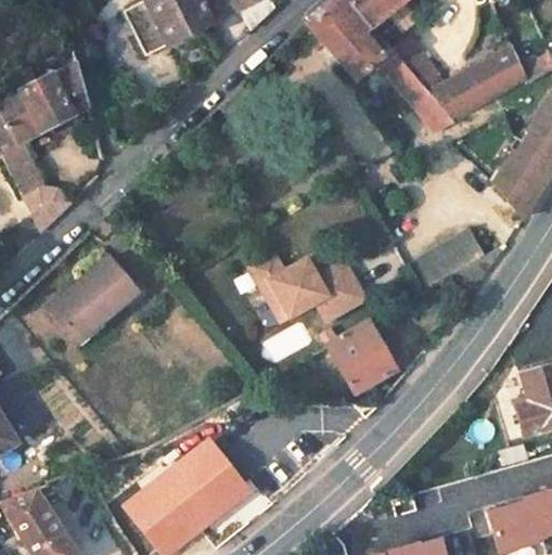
[(273,0),(148,0),(127,11),(149,55),(238,11),(252,31),(278,7),(273,0)]
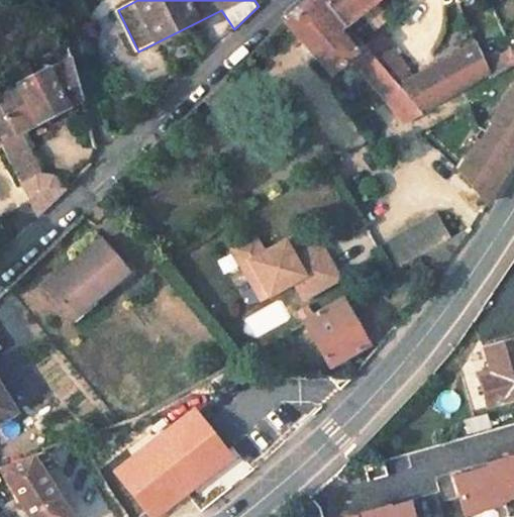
[(324,0),(314,0),(290,21),(334,75),(360,52),(342,31),(348,27),(324,0)]
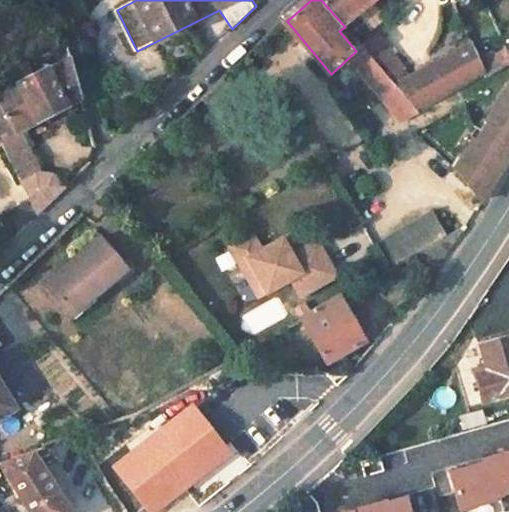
[(321,0),(345,27),(378,0),(321,0)]
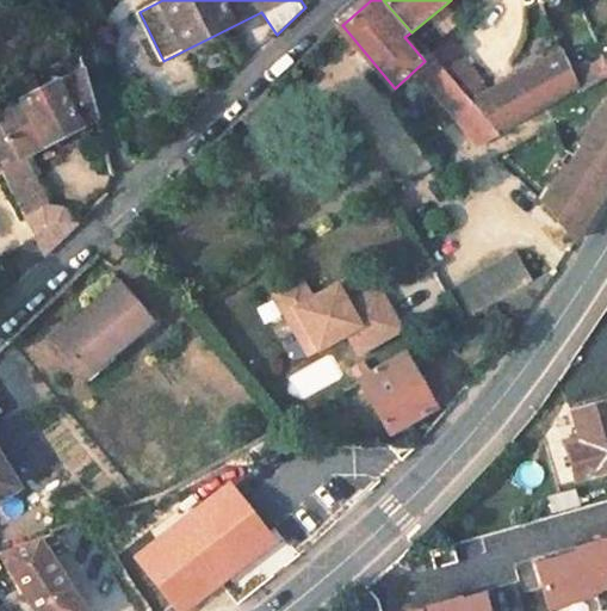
[(115,25),(99,34),(105,47),(122,39),(115,25)]
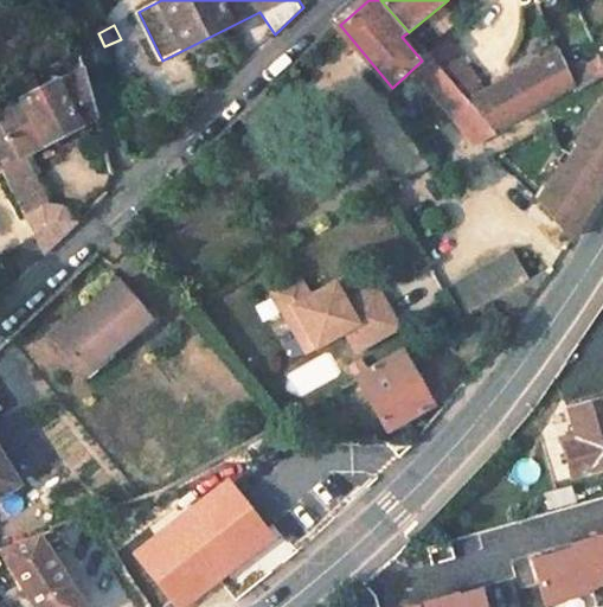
[(563,49),(469,101),(499,134),(581,87),(573,72),(563,49)]
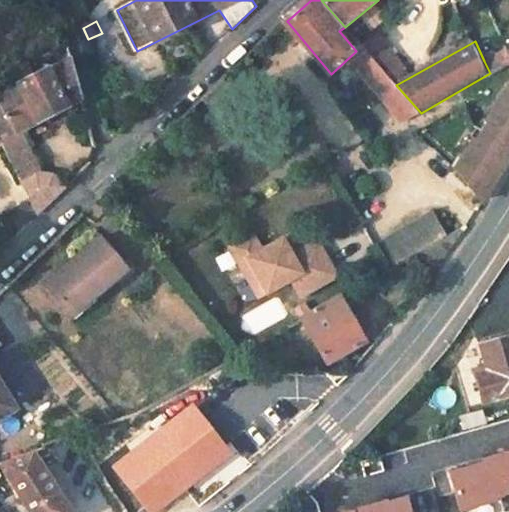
[(508,47),(484,61),(490,73),(508,63),(508,47)]
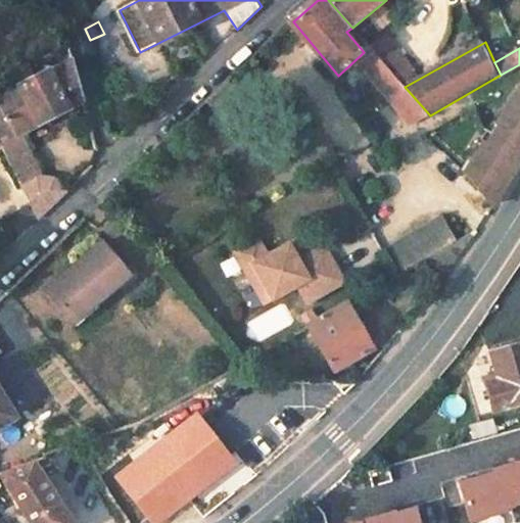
[(402,84),(375,53),(361,66),(386,96),(402,84)]
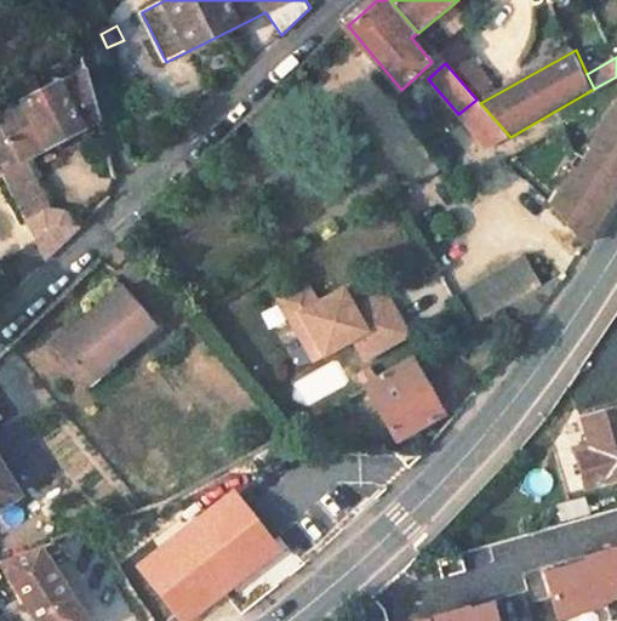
[(0,112),(0,166),(3,166),(4,169),(24,158),(101,118),(86,68),(0,112)]
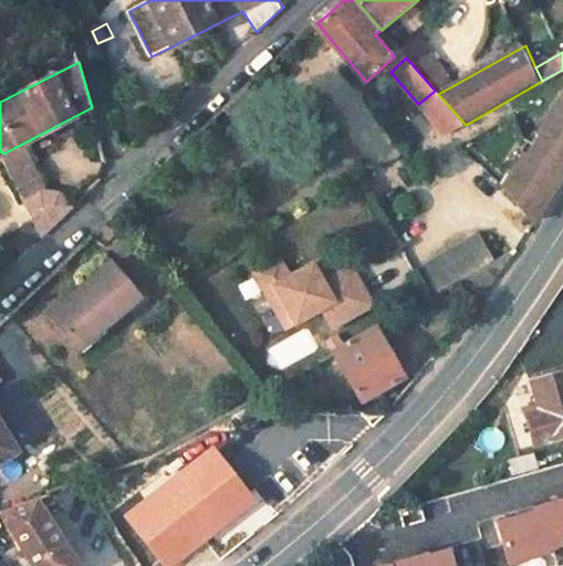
[(436,91),(435,91),(418,104),(445,137),(466,125),(438,94),(436,91)]
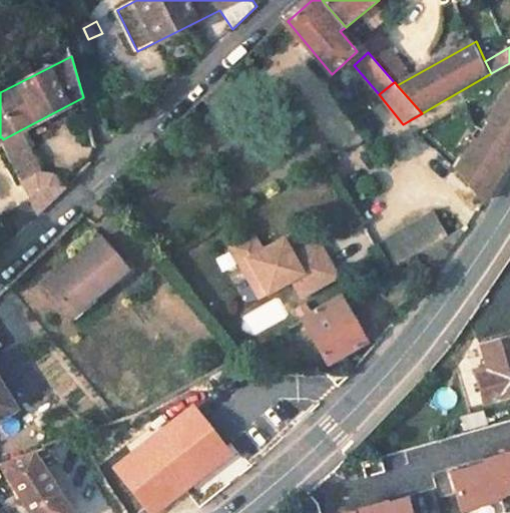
[(458,171),(486,203),(509,165),(509,86),(483,128),(486,129),(481,138),(475,146),(473,145),(458,171)]
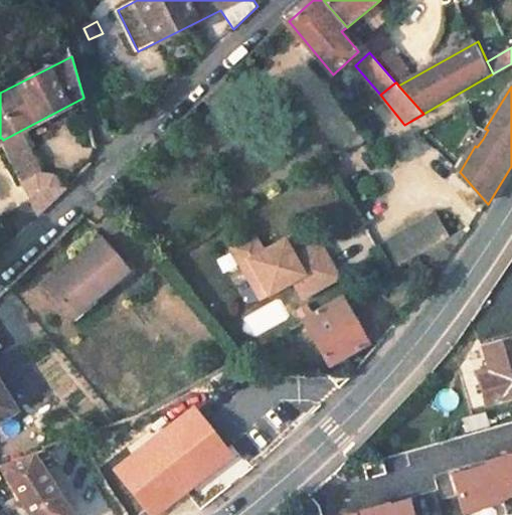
[(6,146),(24,137),(20,131),(3,140),(6,146)]
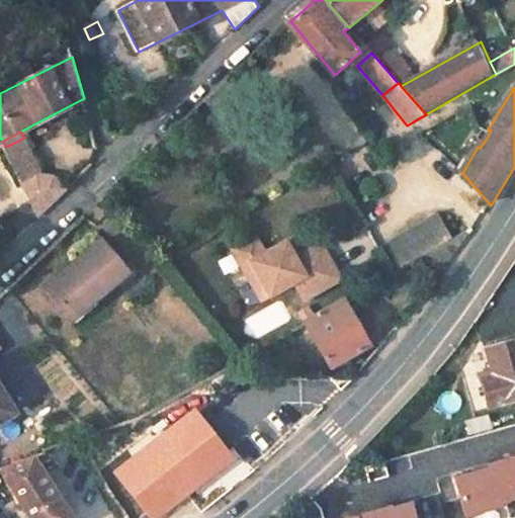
[(6,147),(26,182),(41,174),(35,162),(24,138),(6,147)]
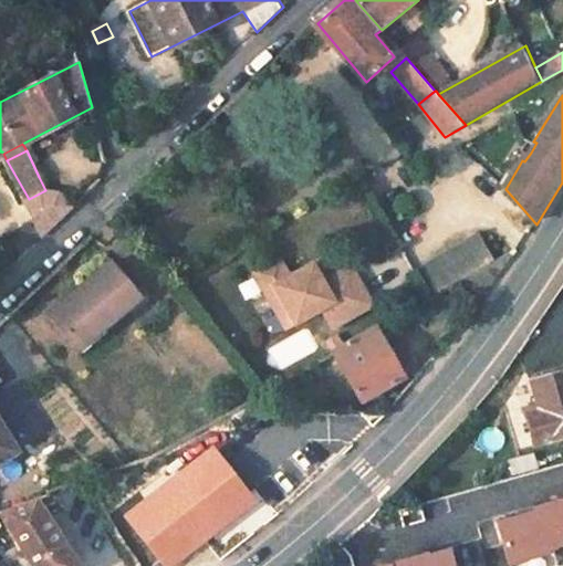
[(45,190),(29,199),(48,233),(75,207),(61,192),(45,190)]
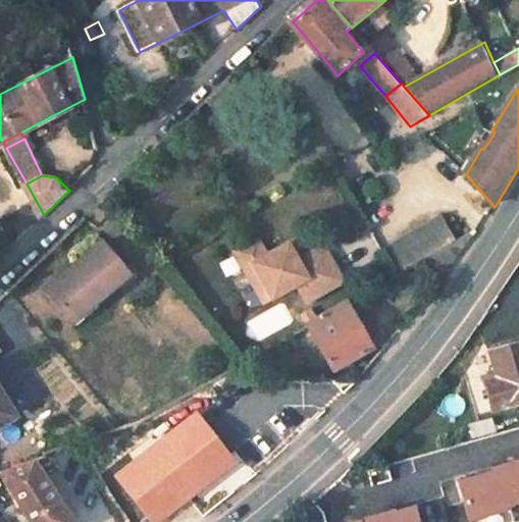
[(444,217),(430,225),(445,249),(458,242),(444,217)]
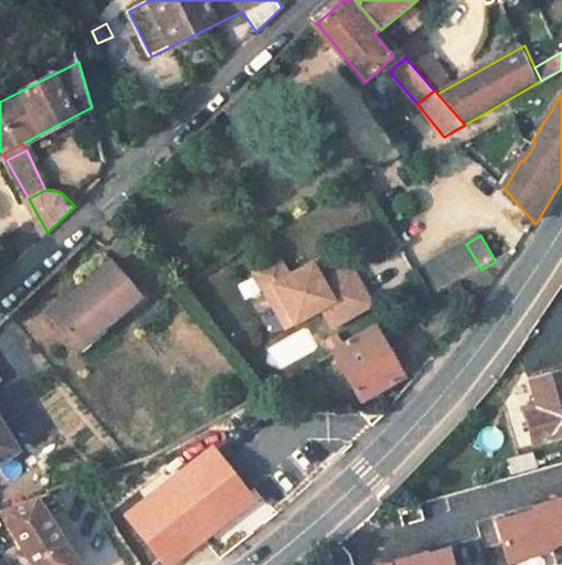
[(466,244),(453,252),(467,277),(481,269),(466,244)]
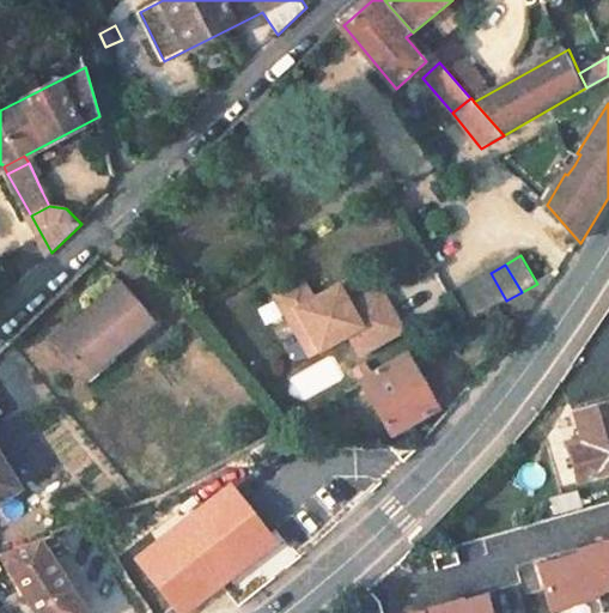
[(506,301),(503,303),(524,322),(556,279),(562,271),(564,268),(537,284),(522,292),(506,301)]
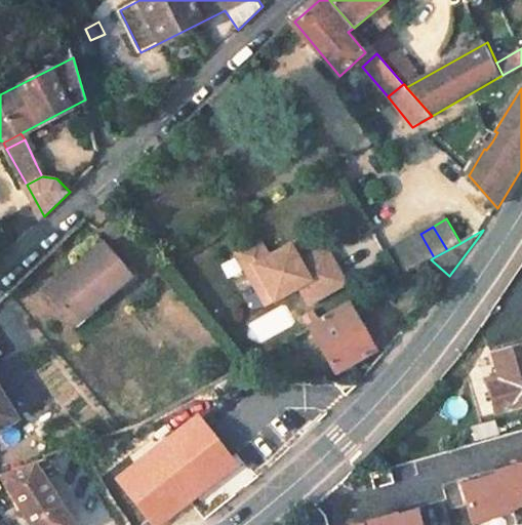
[(420,234),(395,248),(409,272),(431,259),(434,257),(420,234)]
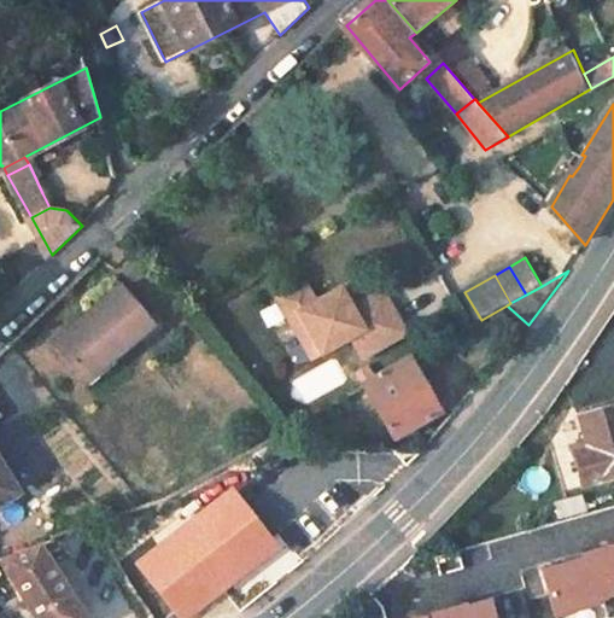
[(409,297),(419,313),(450,293),(439,277),(409,297)]
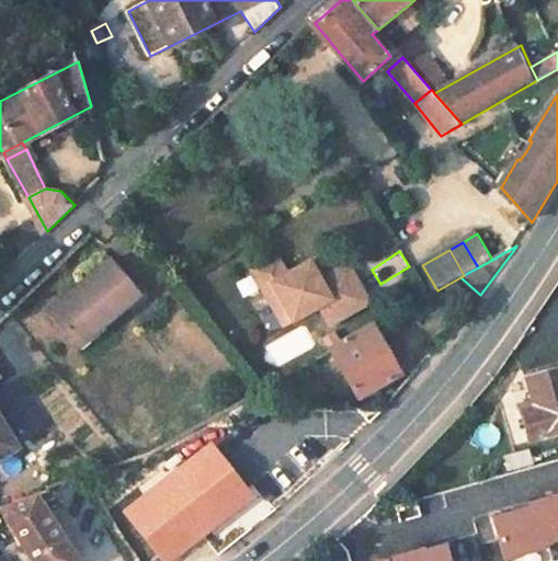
[(279,256),(254,270),(279,311),(287,306),(296,321),(320,307),(331,325),(372,302),(350,265),(328,277),(322,281),(312,264),(311,262),(289,275),(279,256)]
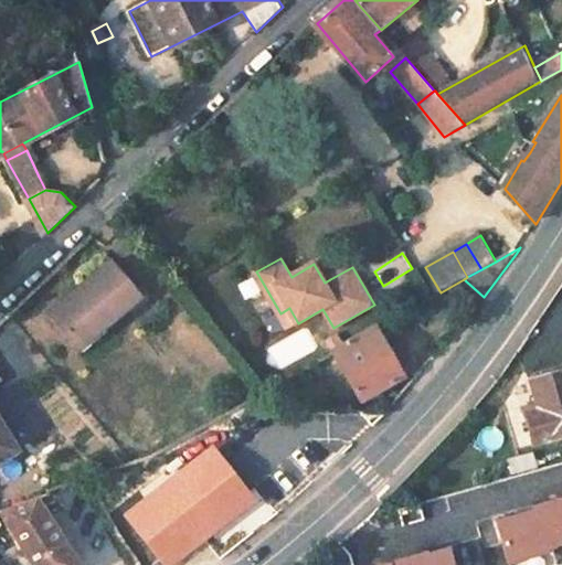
[(113,263),(54,312),(84,348),(144,298),(113,263)]
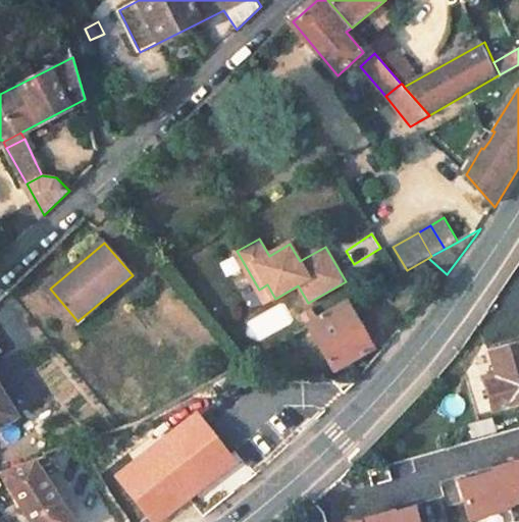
[(297,243),(291,246),(300,261),(305,258),(297,243)]
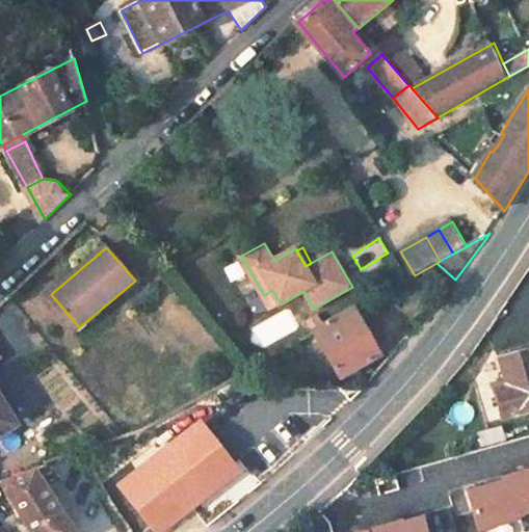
[(272,290),(264,295),(271,310),(281,304),(272,290)]
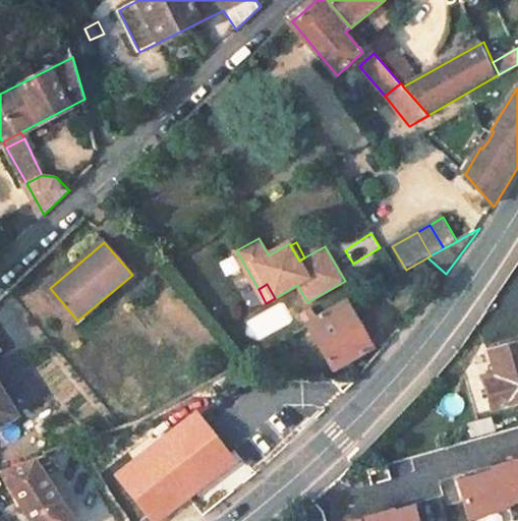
[(348,303),(310,325),(337,369),(373,347),(348,303)]
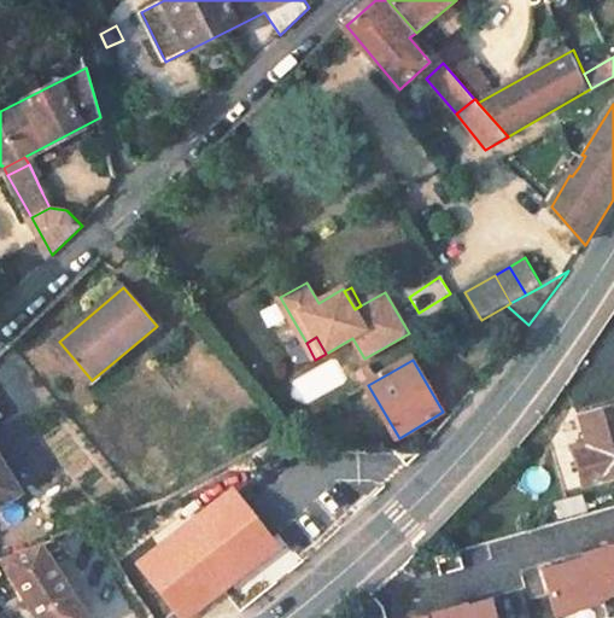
[(576,452),(584,485),(613,476),(613,406),(582,417),(586,432),(591,447),(576,452)]
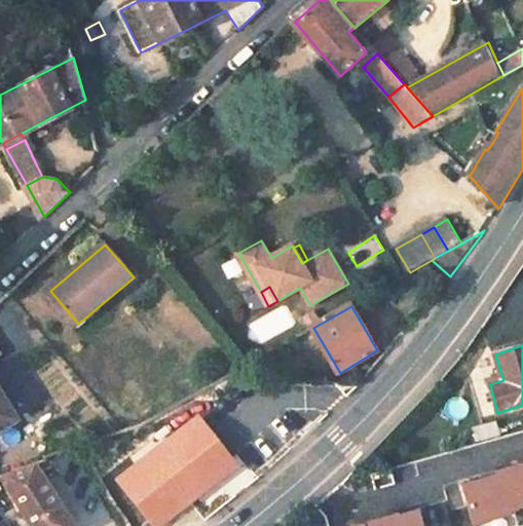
[(0,430),(20,419),(0,386),(0,357),(4,354),(0,348),(0,430)]
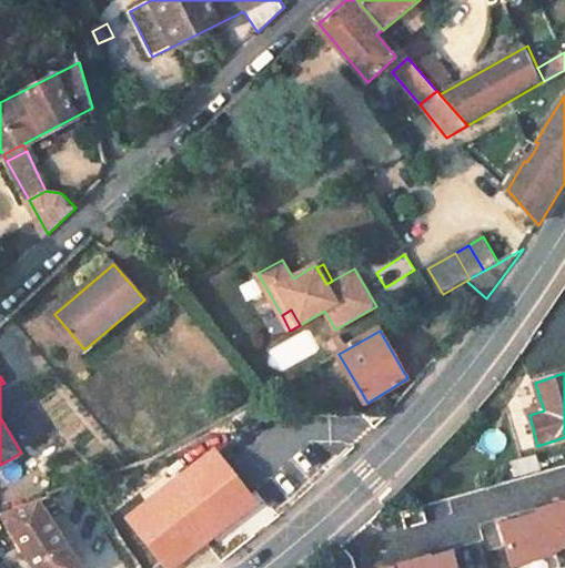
[(525,402),(530,415),(544,411),(540,397),(525,402)]
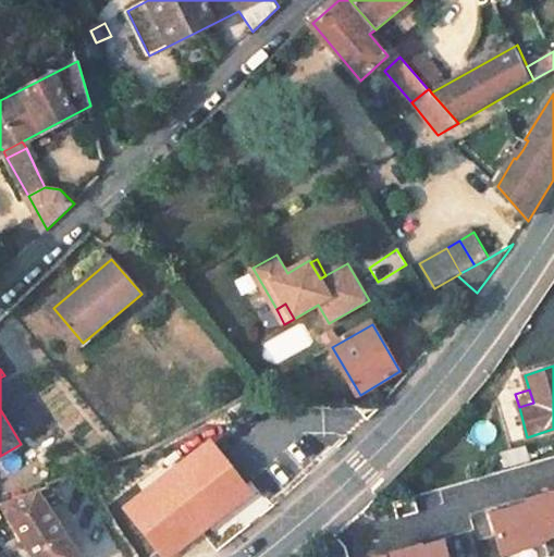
[(101,466),(39,486),(50,505),(108,484),(101,466)]
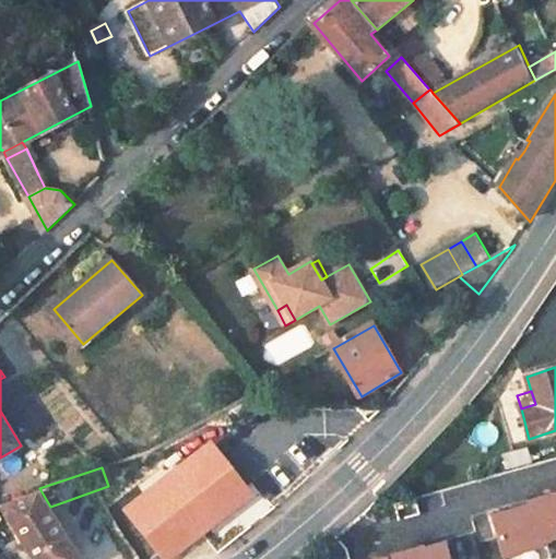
[(39,488),(1,501),(36,558),(82,558),(50,507),(39,488)]
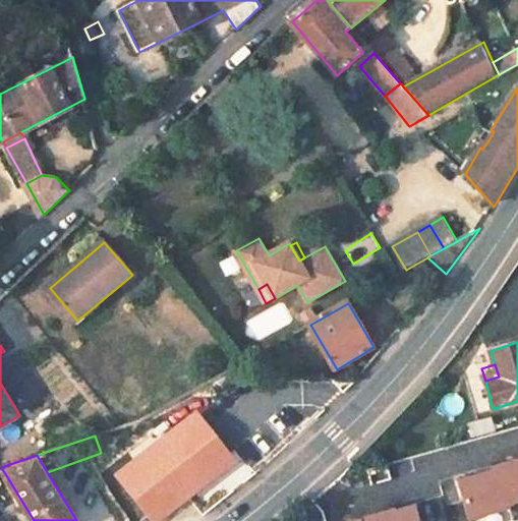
[(360,520),(415,520),(412,507),(360,519),(360,520)]
